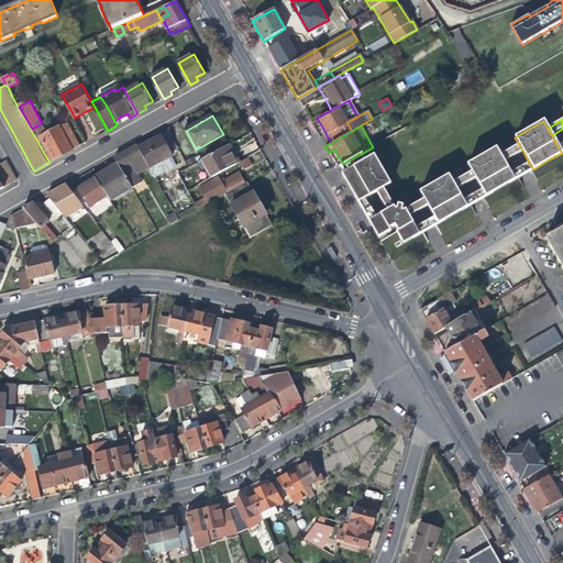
[(61,127),(36,140),(50,163),(64,154),(74,150),(61,127)]
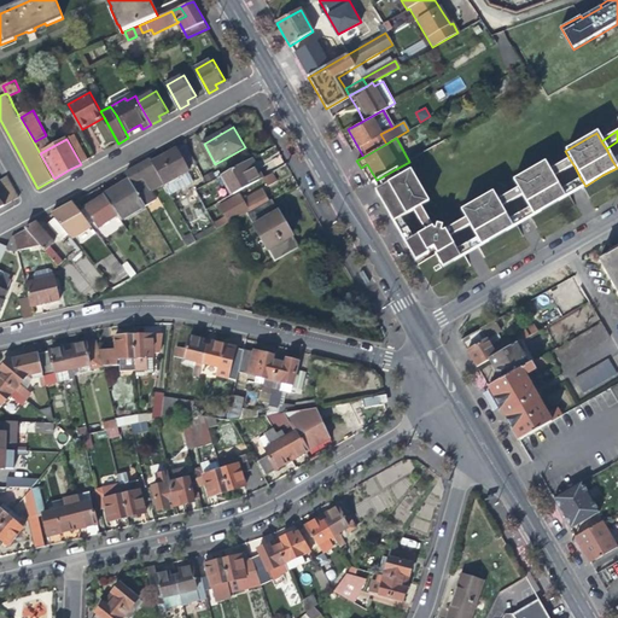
[(170,153),(153,163),(164,184),(165,185),(191,170),(190,169),(197,164),(186,144),(170,153)]
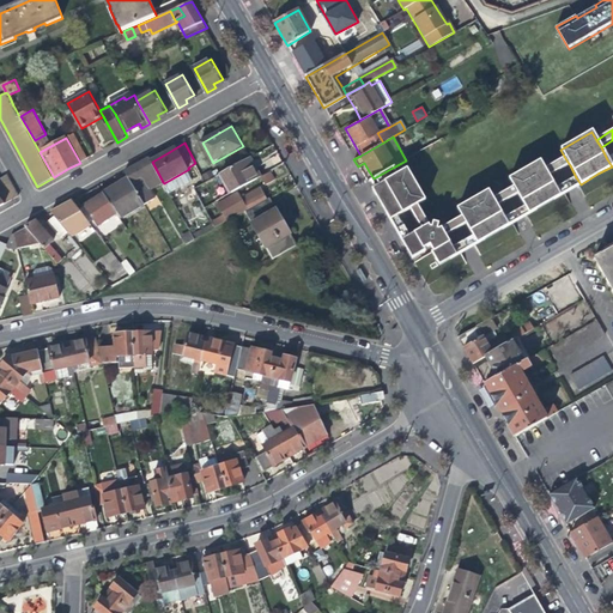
[(230,195),(262,176),(258,168),(253,157),(219,175),(230,195)]
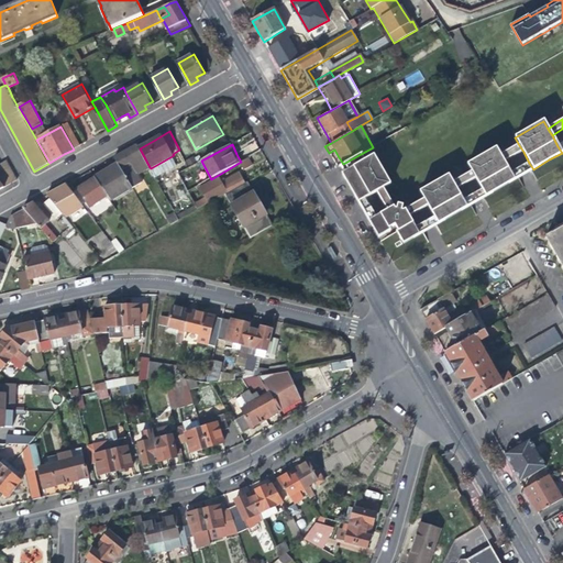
[(138,174),(150,167),(140,148),(138,145),(127,152),(116,157),(119,163),(121,166),(132,187),(132,188),(142,183),(138,174)]
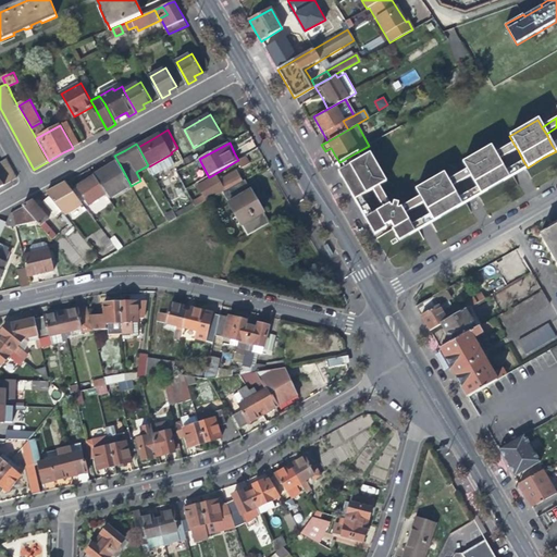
[(518,150),(514,144),(495,155),(498,161),(518,150)]
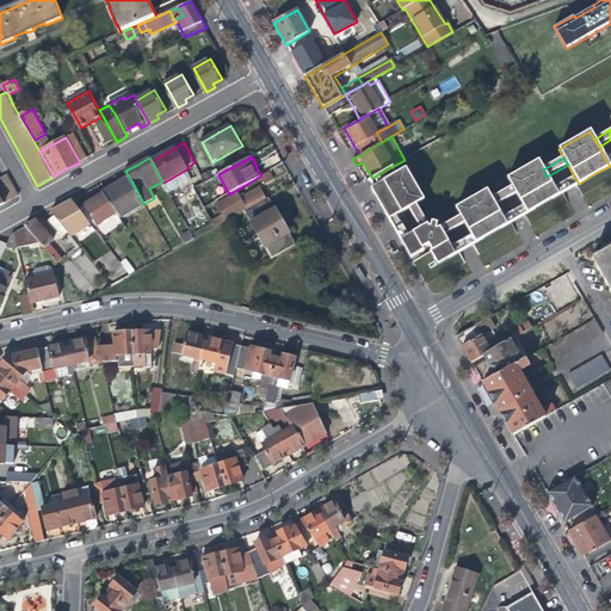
[(538,161),(506,180),(511,187),(516,196),(523,208),(526,214),(545,203),(557,196),(554,189),(547,177),(543,170),(538,161)]
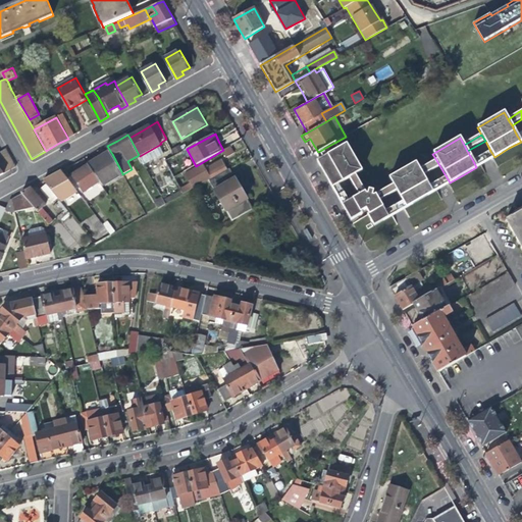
[(318,159),(337,148),(334,143),(318,152),(315,154),(318,159)]
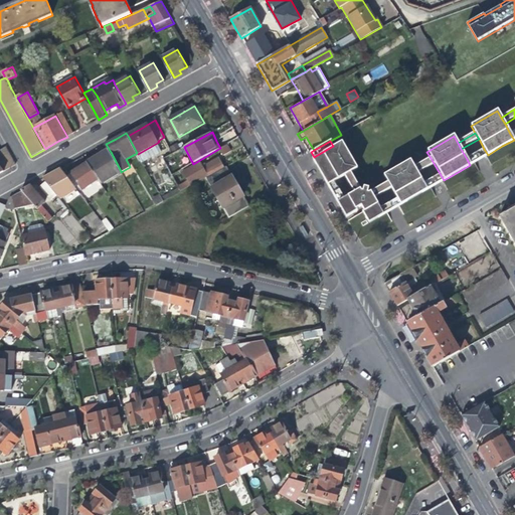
[(356,169),(341,142),(333,146),(314,157),(312,159),(314,163),(316,166),(321,175),(327,185),(333,182),(343,176),(349,172),(356,169)]
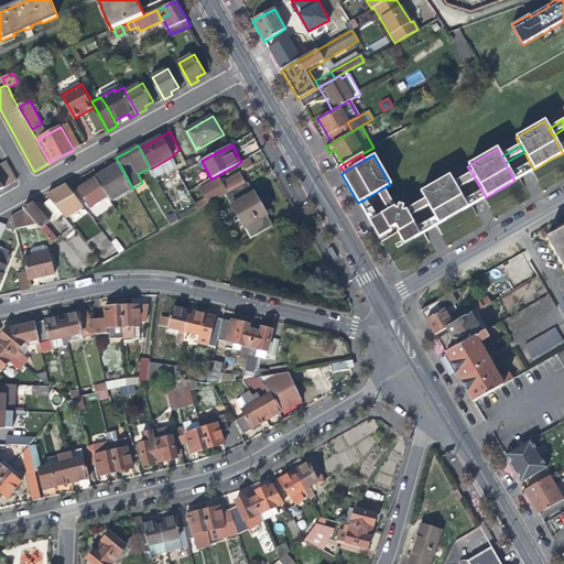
[(250,158),(241,162),(246,170),(255,165),(250,158)]
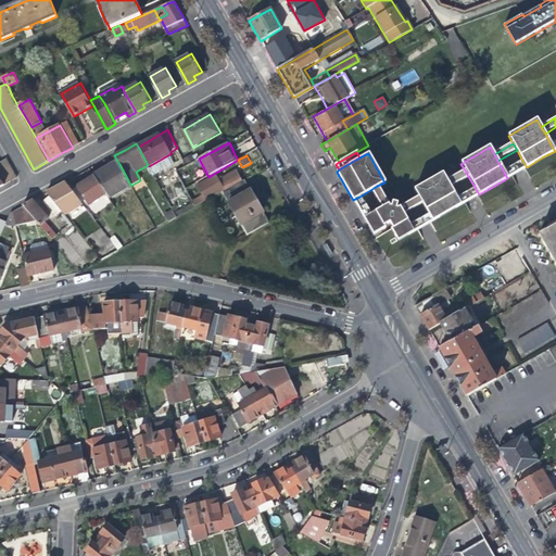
[(0,187),(19,178),(8,159),(0,163),(0,187)]
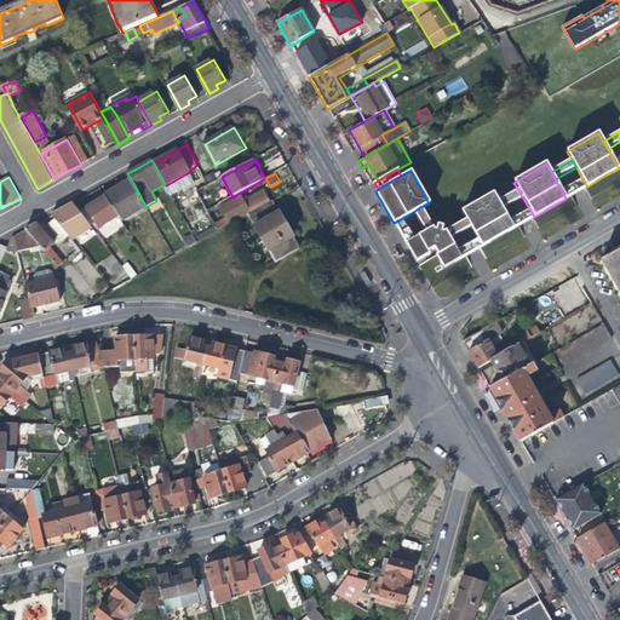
[(122,184),(118,188),(119,190),(133,183),(131,179),(122,184)]
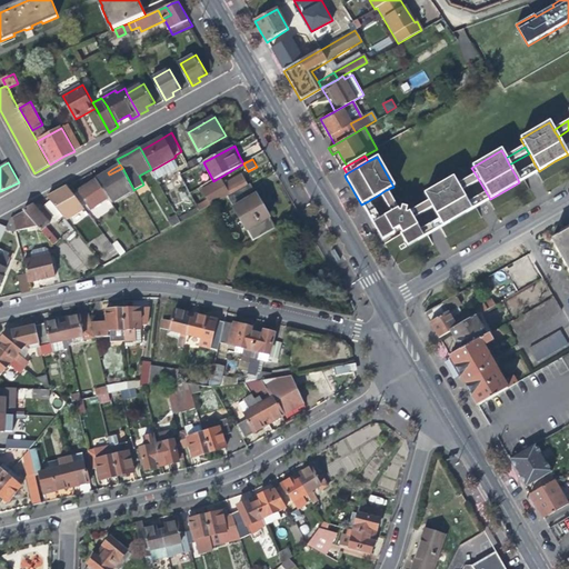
[(539,171),(535,165),(516,176),(519,182),(539,171)]
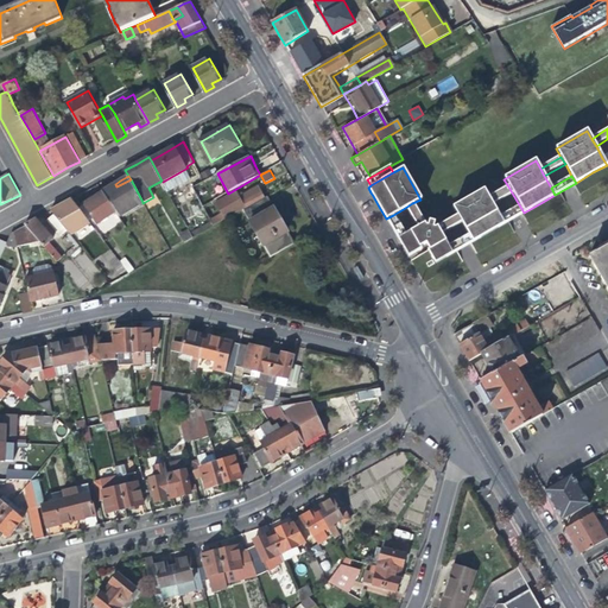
[(116,187),(115,184),(103,190),(103,191),(116,211),(119,215),(143,202),(131,179),(116,187)]
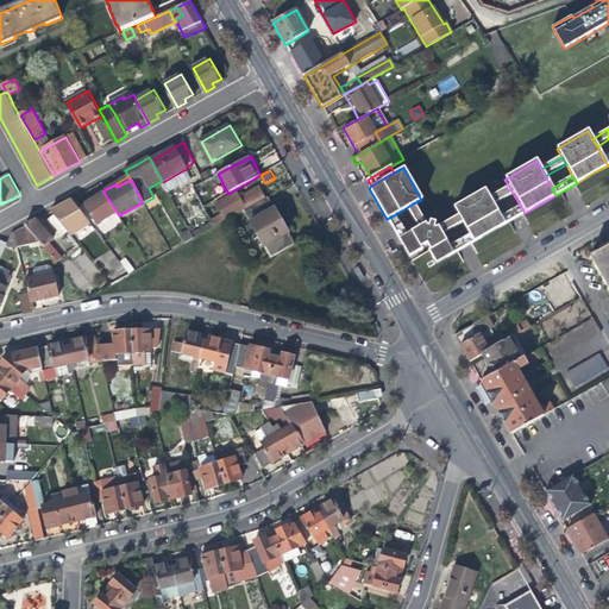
[(225,214),(212,221),(213,224),(215,227),(245,211),(268,198),(264,193),(261,187),(243,196),(242,193),(239,194),(238,192),(219,203),(225,214)]
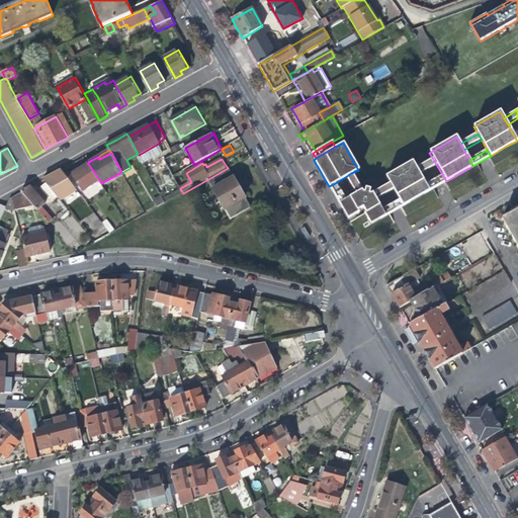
[(437,166),(433,159),(416,169),(420,176),(437,166)]
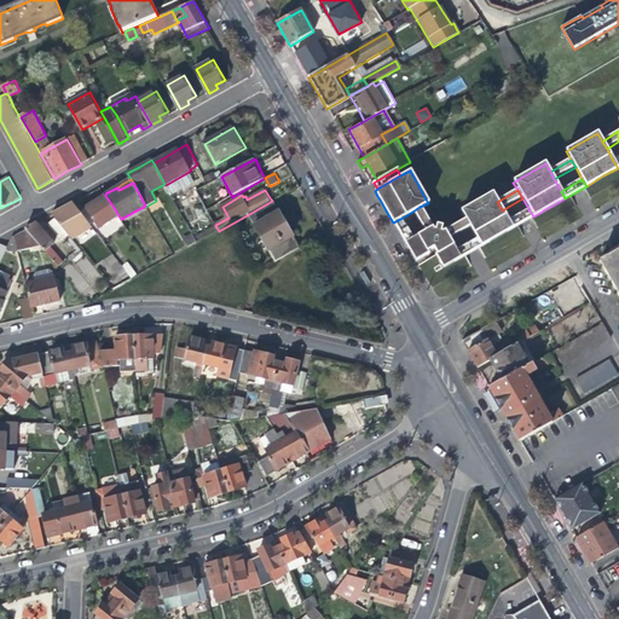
[(497,202),(492,194),(461,213),(466,220),(470,229),(476,241),(481,248),(492,241),(502,235),(513,229),(509,223),(502,210),(497,202)]
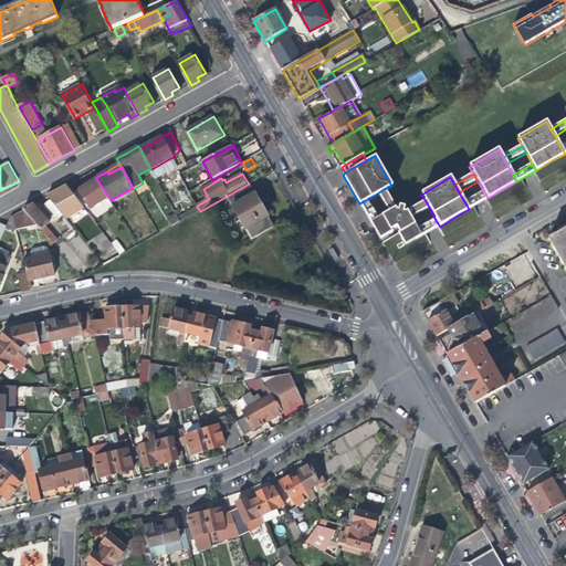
[(91,210),(108,197),(96,178),(87,184),(77,191),(91,210)]
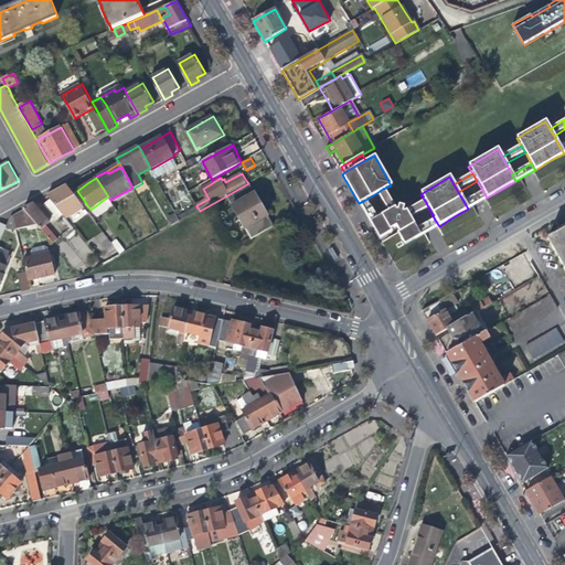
[(253,238),(276,225),(262,202),(251,182),(248,183),(227,195),(253,238)]
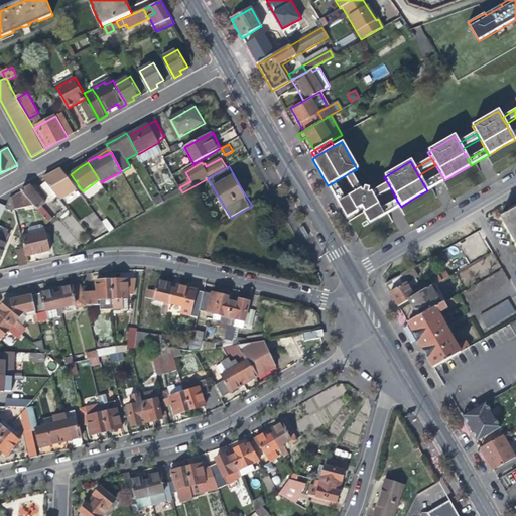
[(44,178),(47,182),(58,196),(60,199),(76,187),(61,169),(53,173),(44,178)]
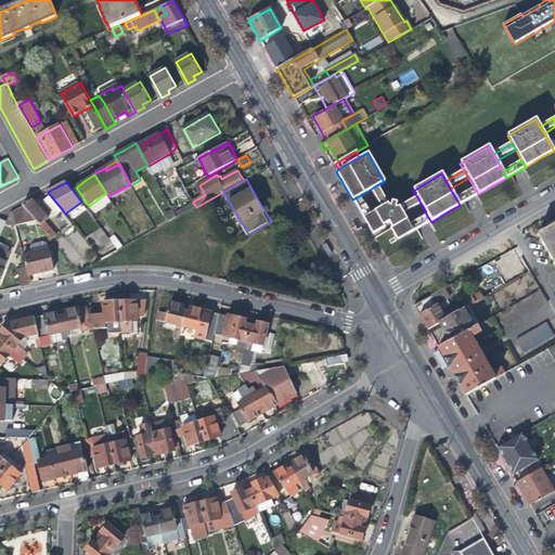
[(382,208),(387,205),(376,185),(370,190),(382,208)]
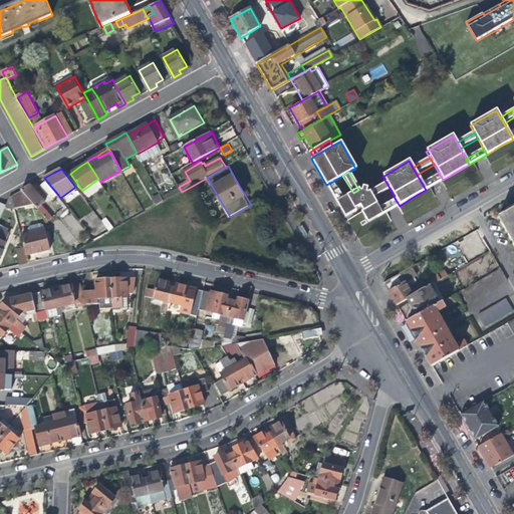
[(443,180),(440,175),(423,185),(426,190),(443,180)]
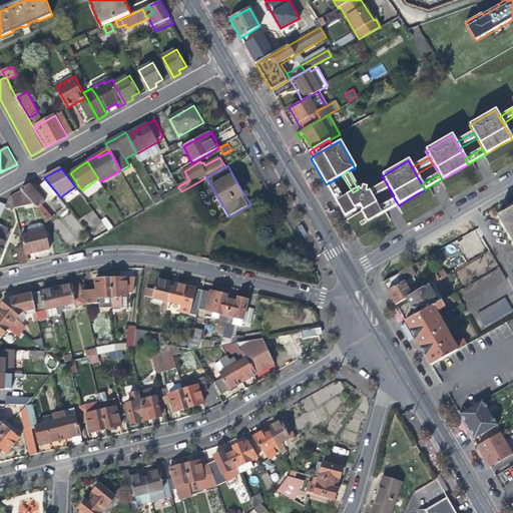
[(159,187),(164,196),(179,188),(178,186),(174,179),(159,187)]
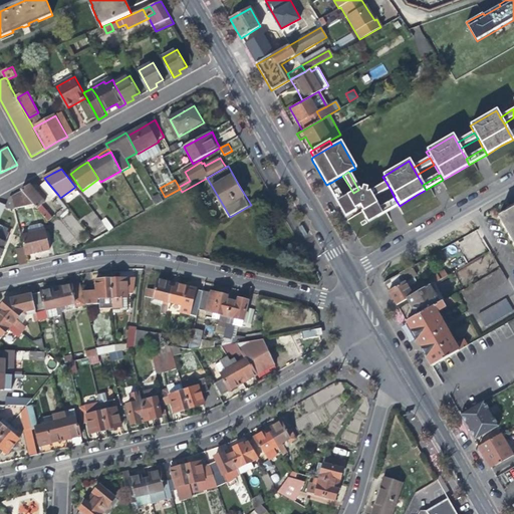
[(52,200),(58,195),(47,182),(41,186),(52,200)]
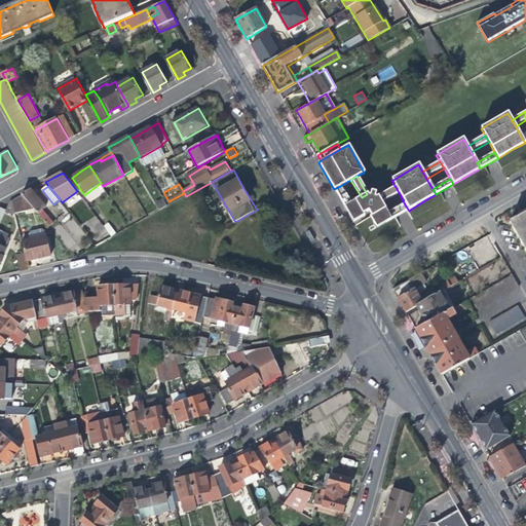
[(340,186),(334,189),(342,203),(344,208),(350,203),(340,186)]
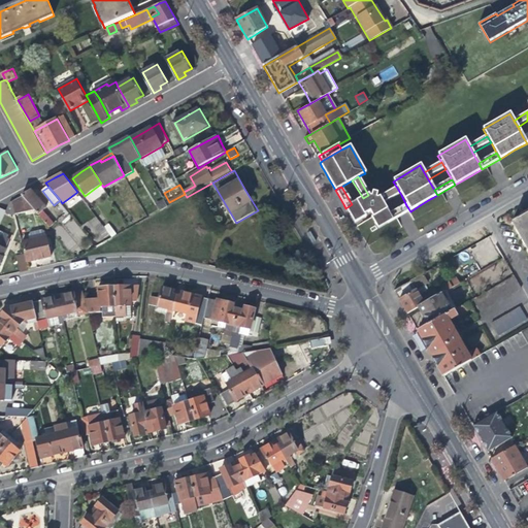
[(389,193),(393,200),(401,195),(397,188),(389,193)]
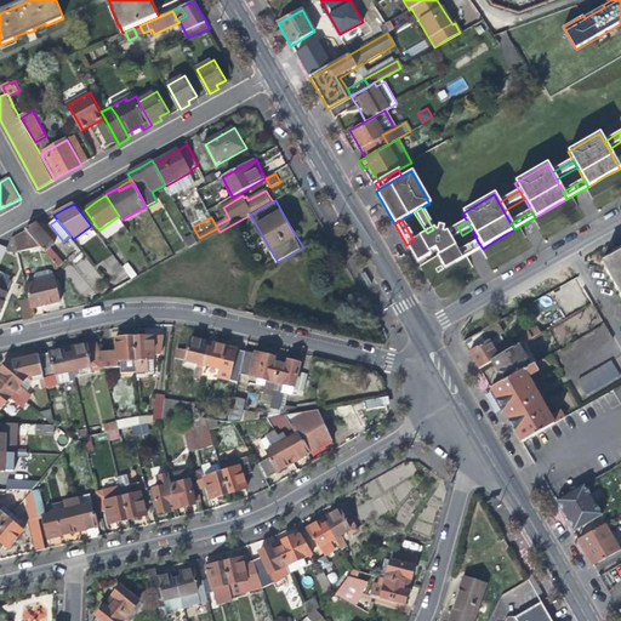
[(27,229),(28,232),(43,248),(60,268),(64,265),(51,248),(56,244),(39,223),(34,226),(27,229)]
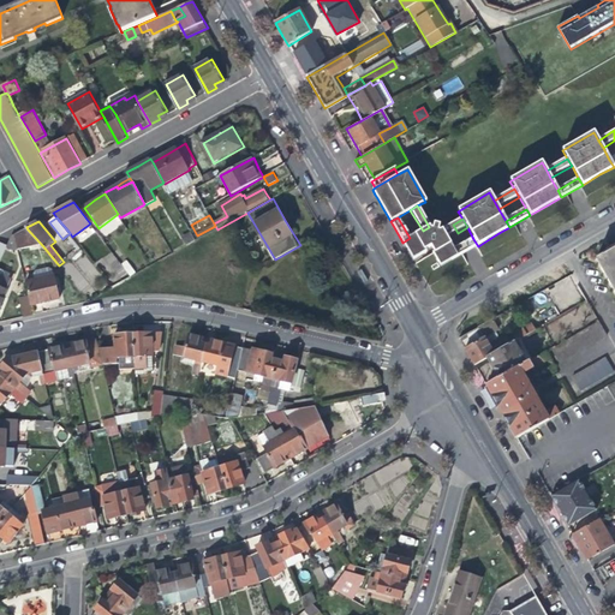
[(442,231),(447,238),(458,233),(453,225),(442,231)]
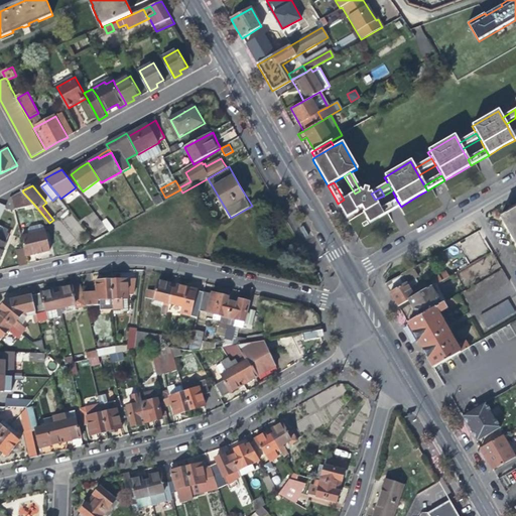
[(165,198),(161,200),(163,204),(182,192),(180,189),(165,198)]
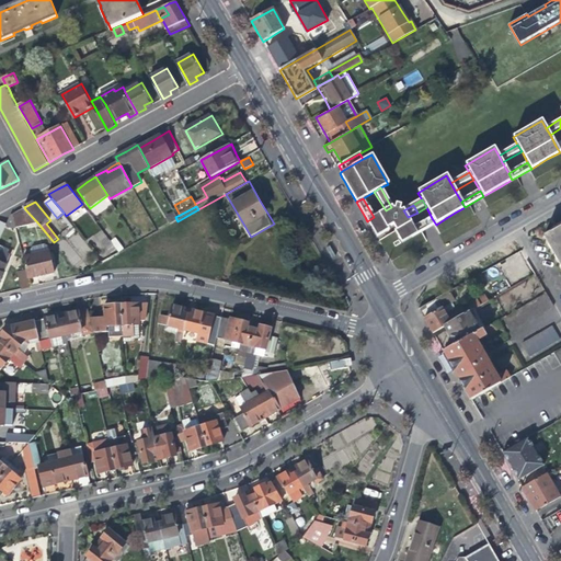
[(373,230),(377,237),(389,230),(388,228),(393,225),(397,229),(398,230),(395,232),(398,238),(402,244),(418,235),(414,228),(408,217),(403,210),(402,212),(400,212),(400,207),(396,207),(395,210),(393,209),(391,207),(386,210),(374,217),(367,221),(373,230)]
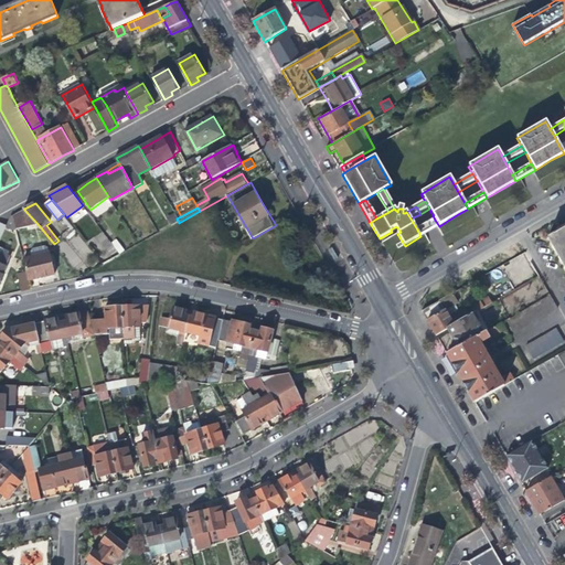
[(25,211),(14,216),(18,230),(39,225),(25,211)]
